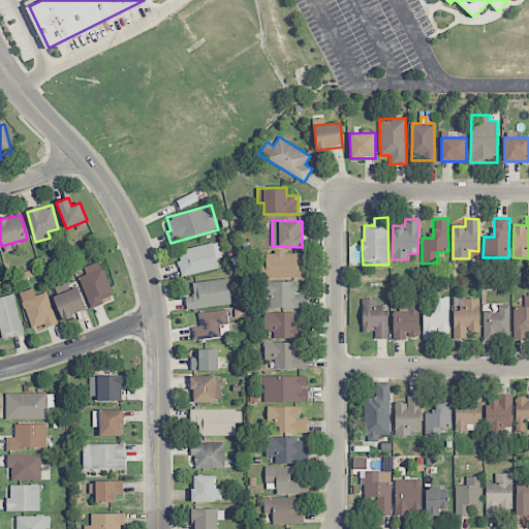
[(221,257),(218,242),(176,251),(182,276),(219,268),(217,259),(221,257)]
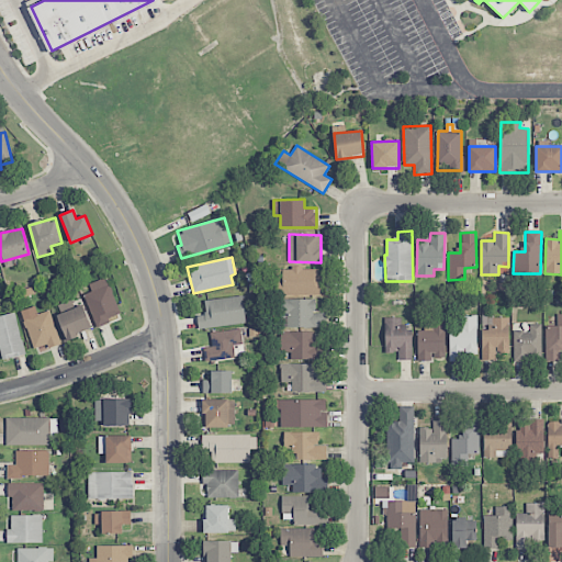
[(282,295),(326,295),(326,277),(317,277),(317,269),(283,268),(282,295)]
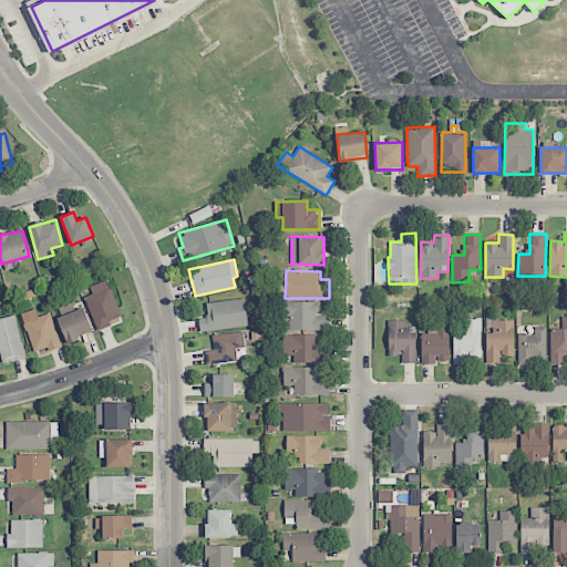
[(90,287),(92,295),(85,297),(98,330),(122,321),(107,280),(90,287)]
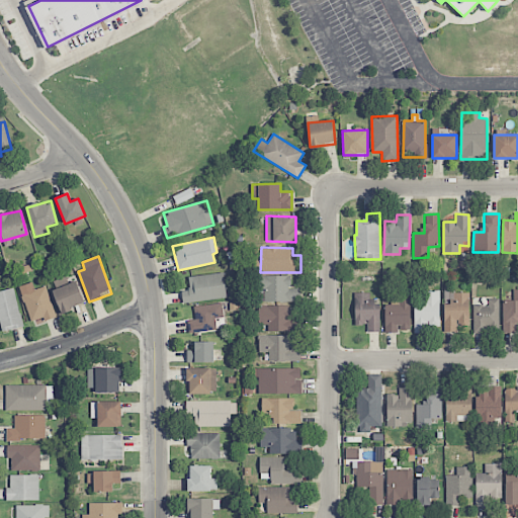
[(182,290),(183,303),(227,298),(224,273),(188,276),(189,290),(182,290)]
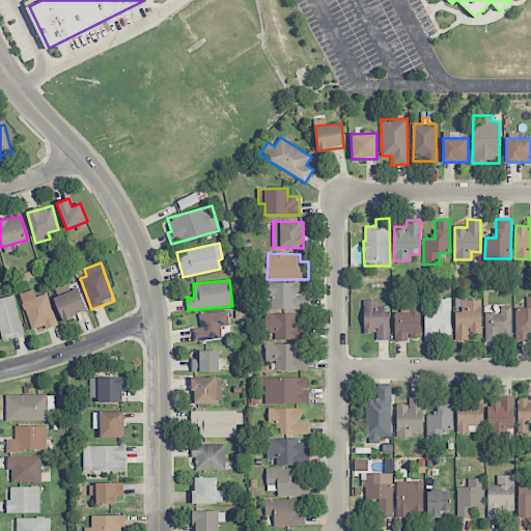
[(298,282),(267,283),(267,310),(308,309),(308,296),(298,296),(298,282)]
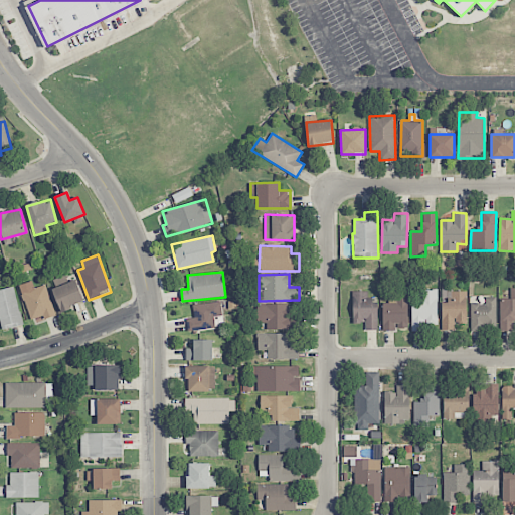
[(60,311),(84,302),(75,280),(52,289),(60,311)]
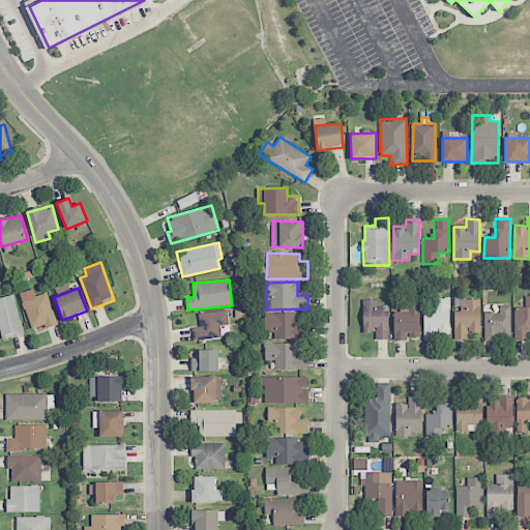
[(56,323),(47,293),(35,296),(33,289),(20,293),(31,331),(56,323)]
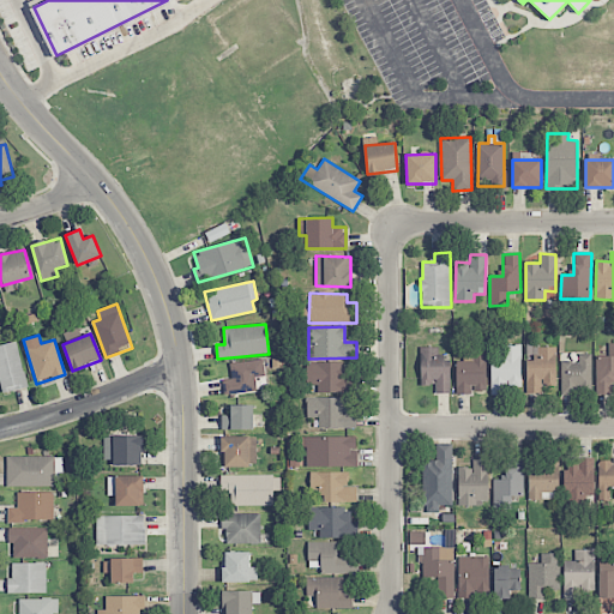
[(0,391),(24,389),(19,343),(0,344),(0,391)]
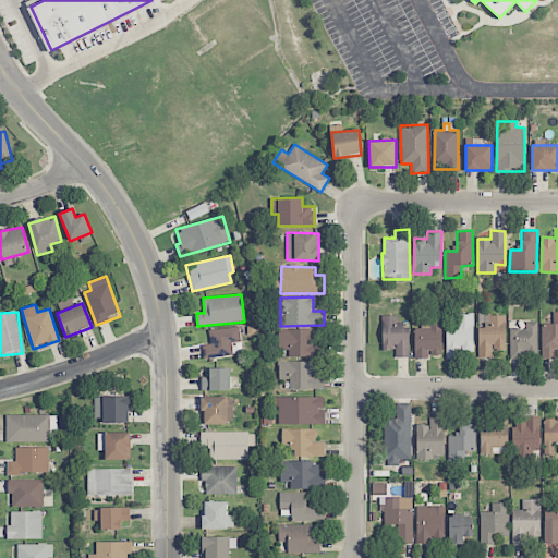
[(557,312),(553,312),(553,324),(541,324),(542,359),(557,358),(557,312)]
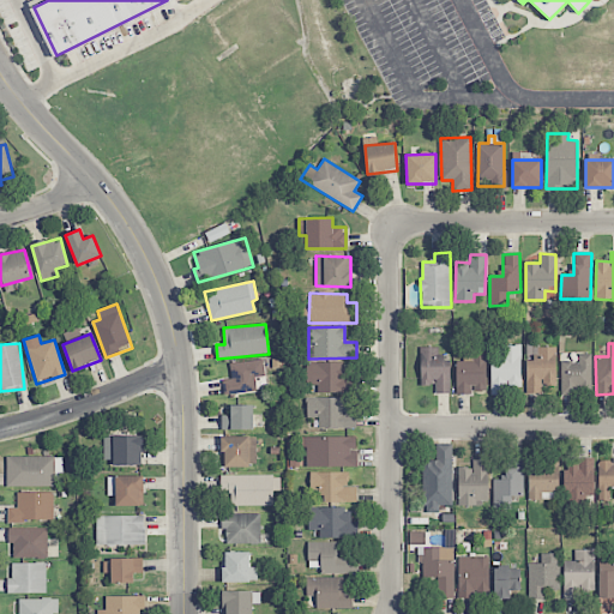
[(522,392),(521,345),(501,345),(501,359),(491,359),(491,393),(522,392)]
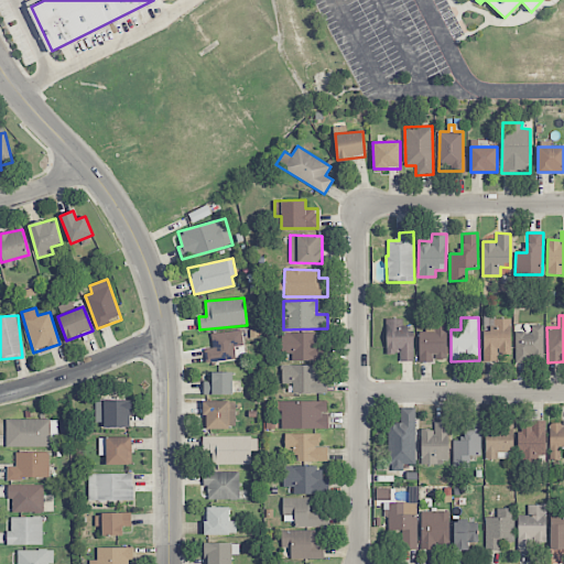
[(413,361),(413,328),(402,328),(402,318),(386,320),(387,354),(400,354),(400,361),(413,361)]
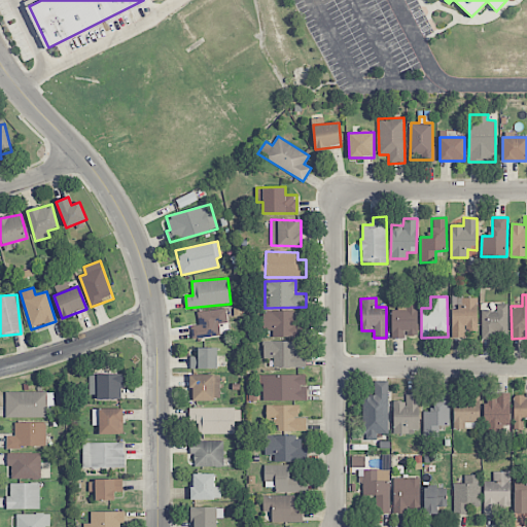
[(452,338),(466,338),(465,331),(477,330),(477,299),(457,299),(457,309),(451,309),(452,338)]
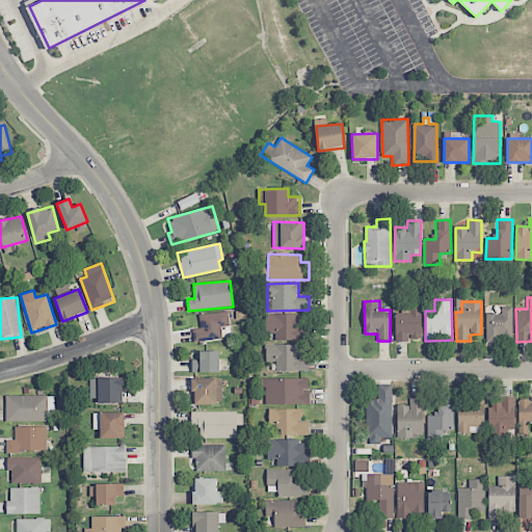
[(486,314),(486,342),(512,341),(512,307),(500,307),(501,314),(486,314)]
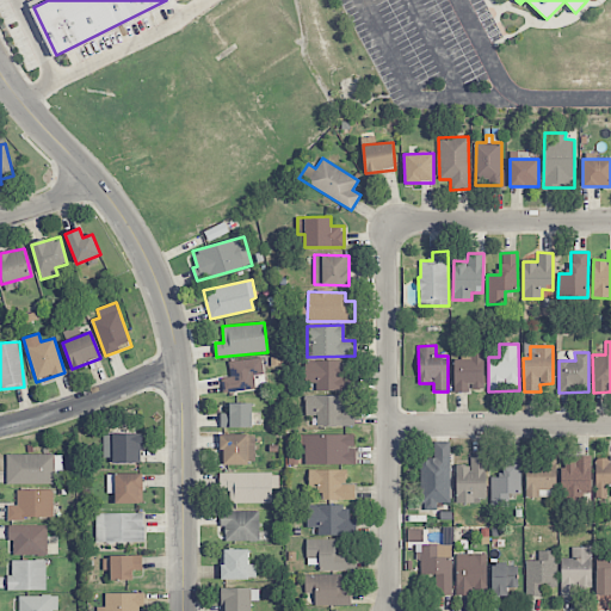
[(483,355),(454,355),(455,390),(483,390),(483,355)]
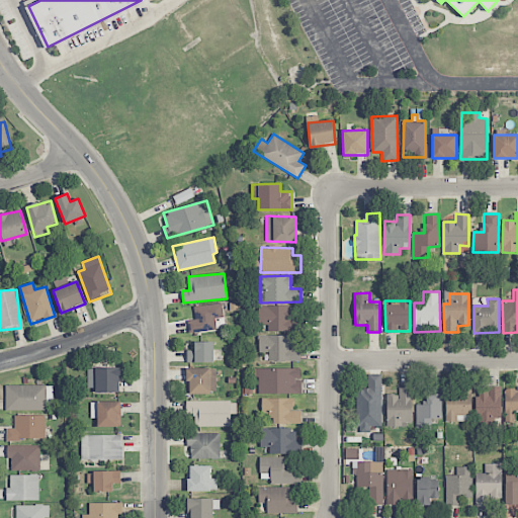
[(214,319),(224,317),(222,303),(193,307),(195,320),(188,321),(189,334),(217,329),(214,319)]
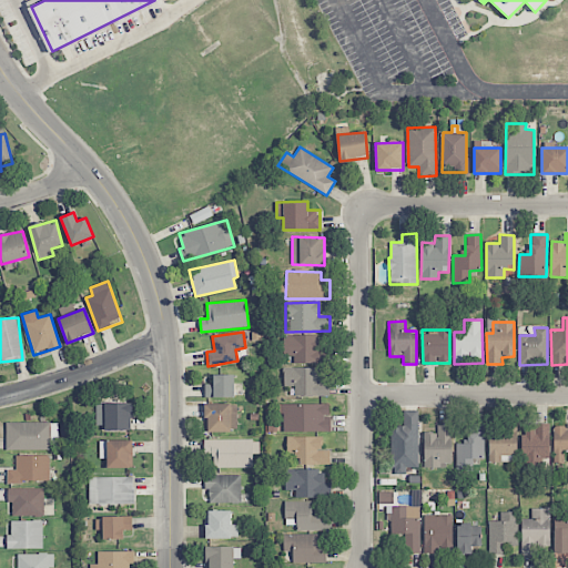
[(328,363),(328,356),(322,356),(321,335),(283,335),(284,356),(294,356),(294,364),(328,363)]
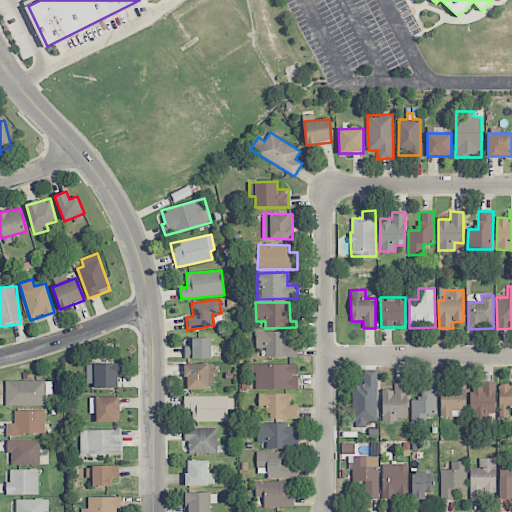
[(295,332),(256,331),(256,349),(266,349),(266,357),(295,357),(295,332)]
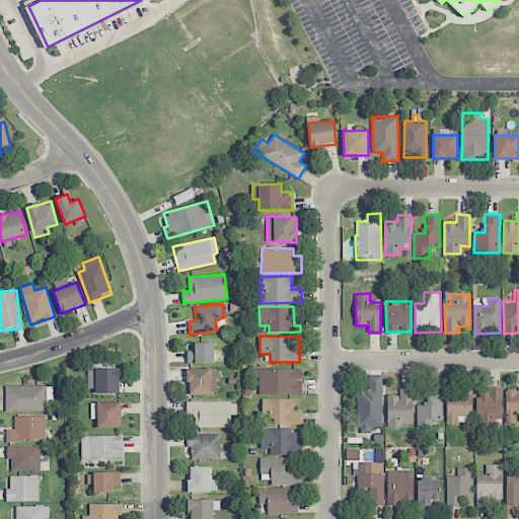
[(214,343),(195,343),(195,351),(188,351),(187,363),(214,363),(214,343)]
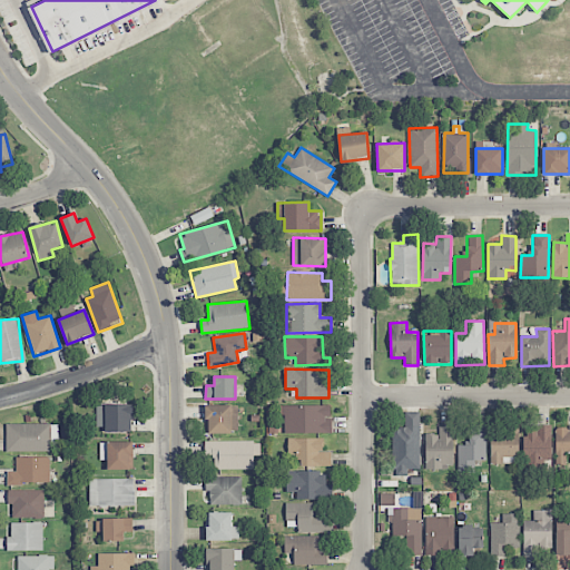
[(131,432),(133,405),(96,404),(96,428),(106,428),(105,432),(131,432)]
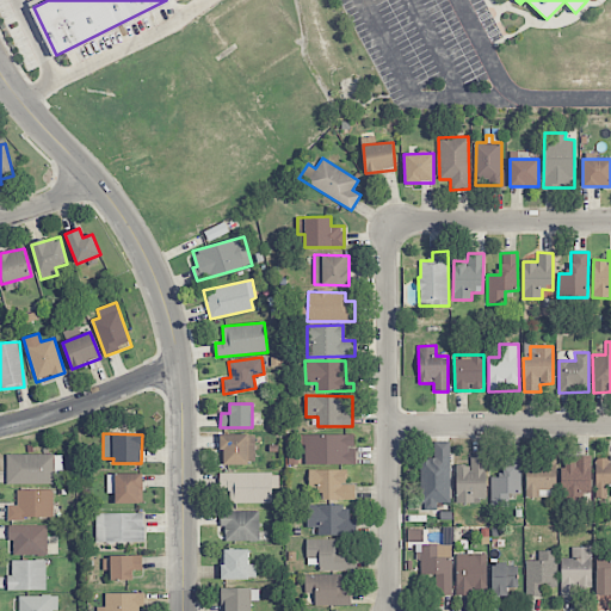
[(254,434),(220,434),(220,464),(255,463),(254,434)]
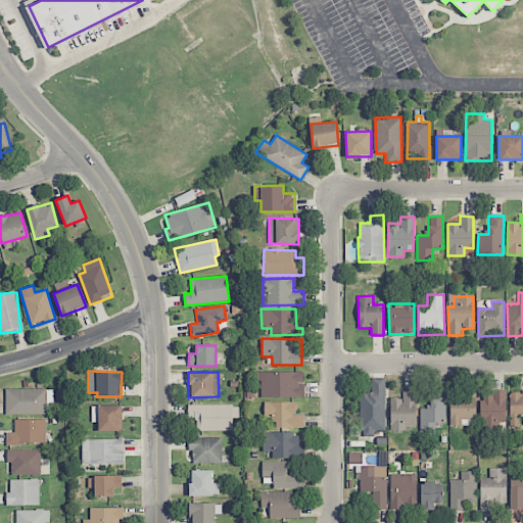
[(303,372),(260,372),(260,397),(304,397),(304,383),(303,383),(303,372)]
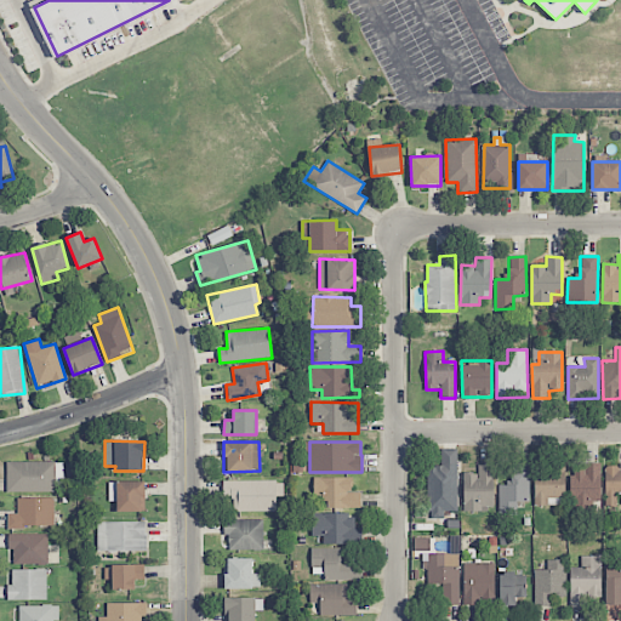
[(459,511),(457,450),(442,450),(442,466),(427,466),(428,518),(444,518),(444,512),(459,511)]
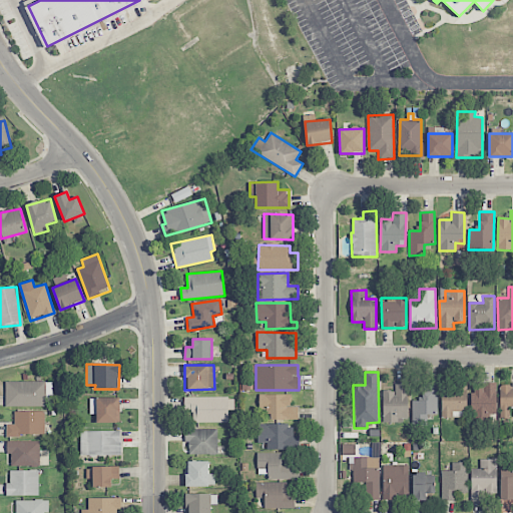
[(5,406),(46,407),(46,397),(52,397),(52,382),(6,381),(5,406)]
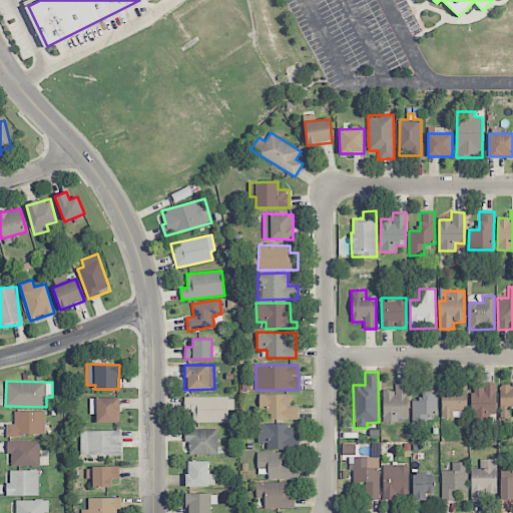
[(412,399),(412,425),(427,426),(427,414),(437,414),(437,382),(423,382),(422,400),(412,399)]
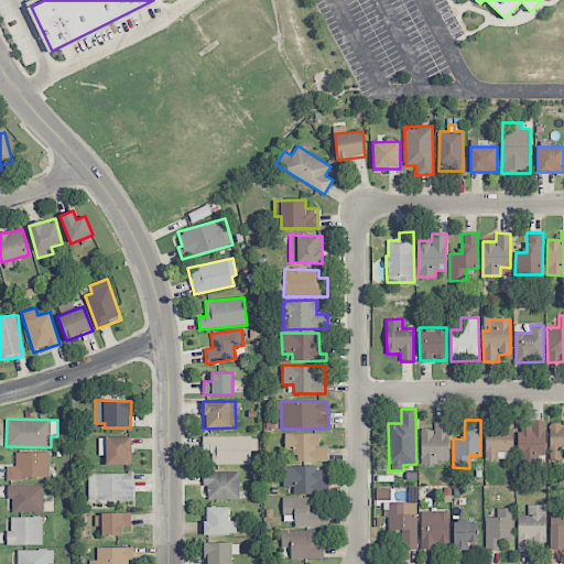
[(543,421),(518,422),(519,465),(545,464),(543,421)]
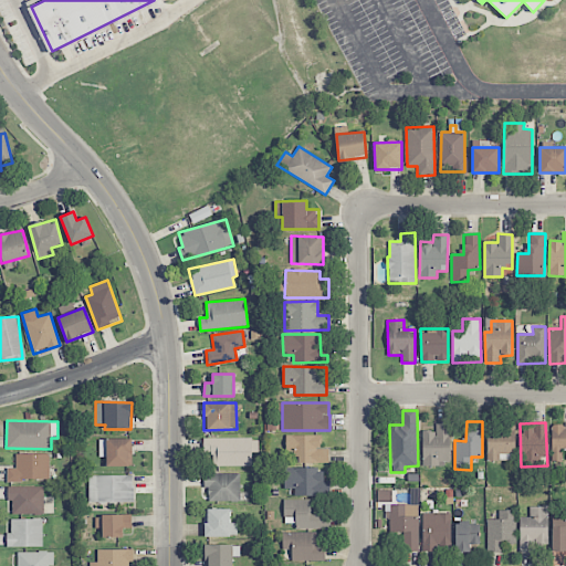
[(450,465),(450,423),(436,423),(436,432),(422,432),(422,465),(450,465)]
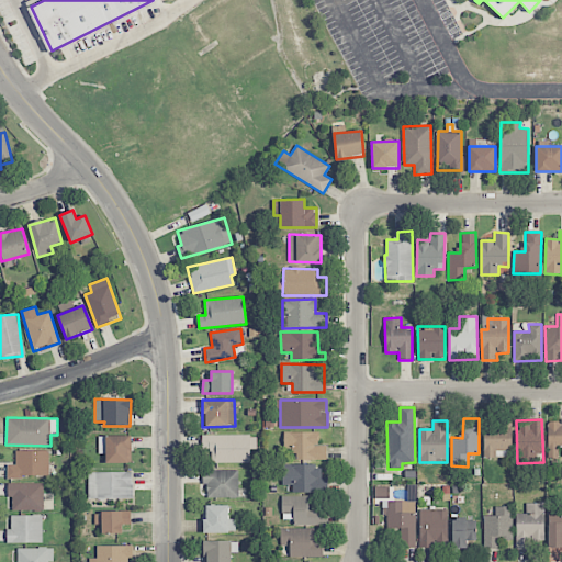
[(561,420),(548,420),(547,459),(561,459),(561,456),(561,420)]
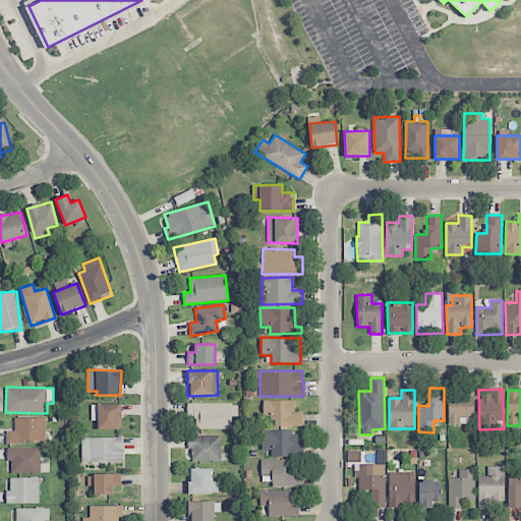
[(449,394),(448,423),(460,424),(460,418),(473,418),(474,394),(449,394)]
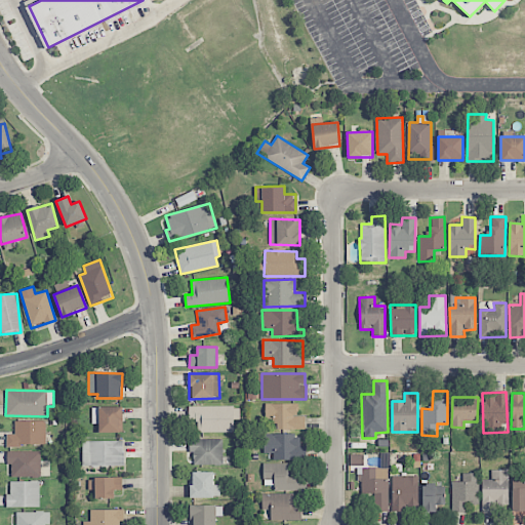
[(297,403),(265,404),(266,423),(277,423),(277,430),(305,430),(305,415),(298,416),(297,403)]
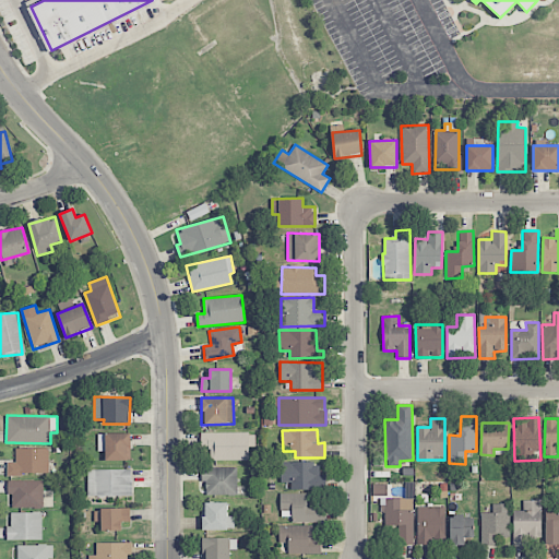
[(249,432),(200,433),(200,447),(210,447),(210,461),(249,461),(249,432)]
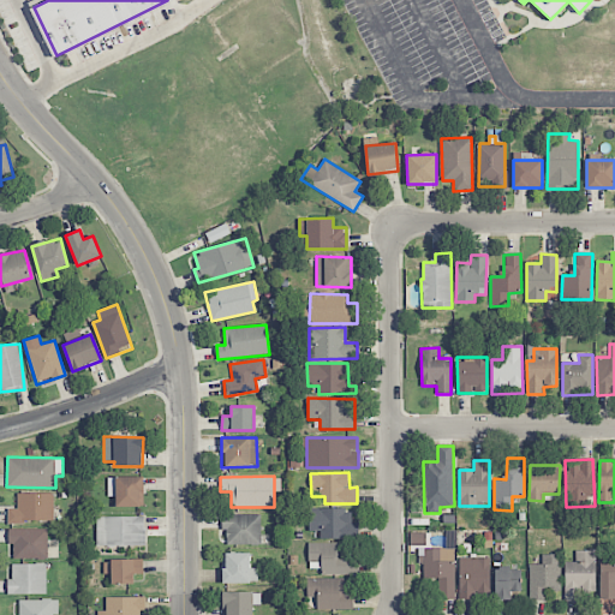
[(117,507),(144,507),(143,477),(107,477),(108,496),(115,496),(117,507)]
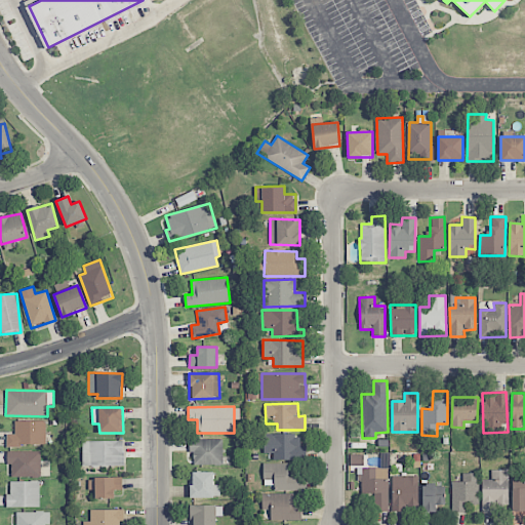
[(6,446),(45,446),(45,420),(14,421),(14,434),(6,435),(6,446)]
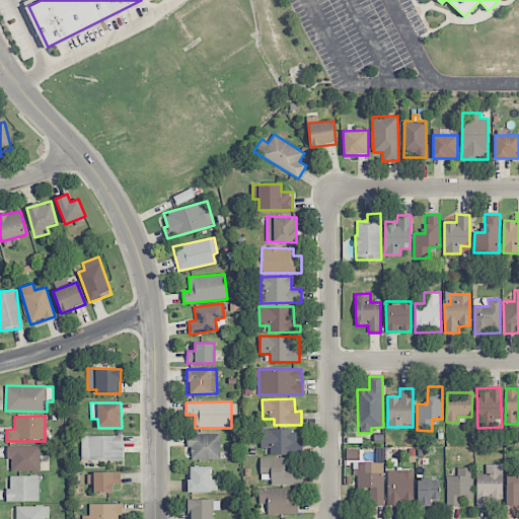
[(270,455),(302,455),(302,441),(296,441),(297,430),(262,429),(261,448),(270,448),(270,455)]
